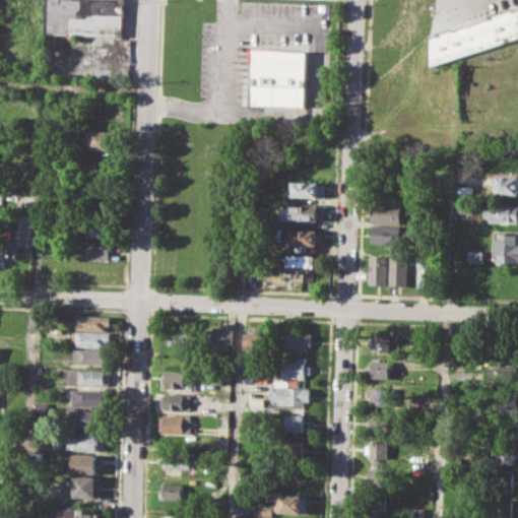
[(46,0),(123,0),(121,55),(91,54),(91,37),(45,35),(46,0)]
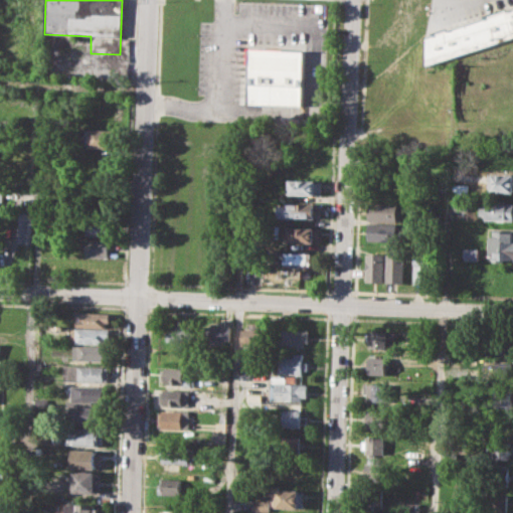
[(453,0),(481,0),(481,10),(470,9),(470,2),(453,2),(453,0)]
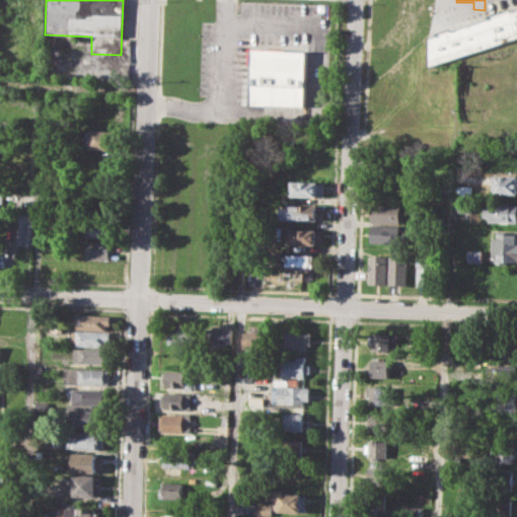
[(516,40),(516,11),(421,38),(429,64),(516,40)]
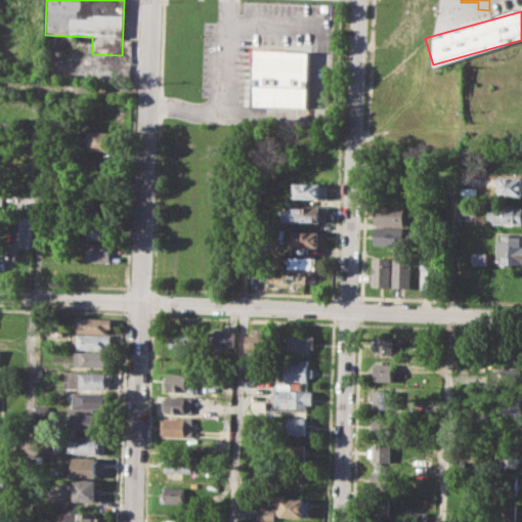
[(251,51),(308,53),(306,110),(249,107),(251,51)]
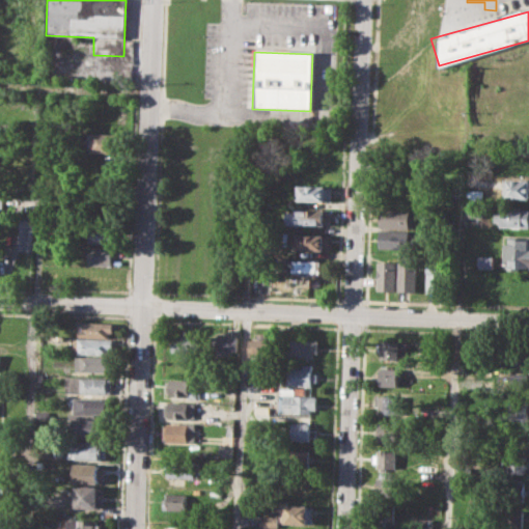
[(86,135),(119,137),(119,156),(85,154),(86,135)]
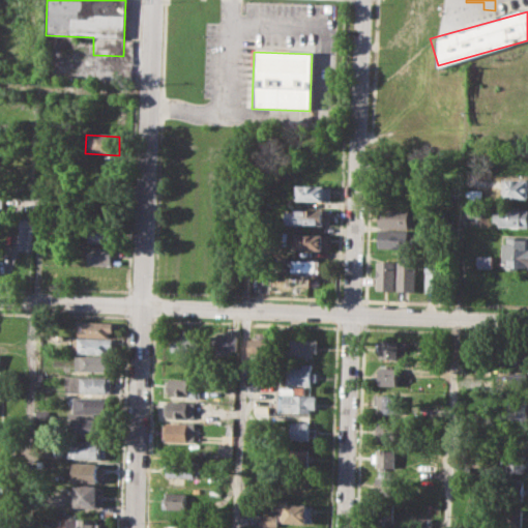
[(501,181),(527,181),(527,199),(500,199),(501,181)]
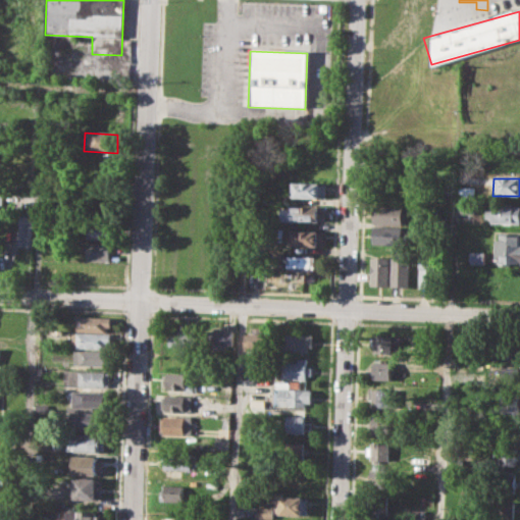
[(292,185),(324,185),(323,200),(291,199),(292,185)]
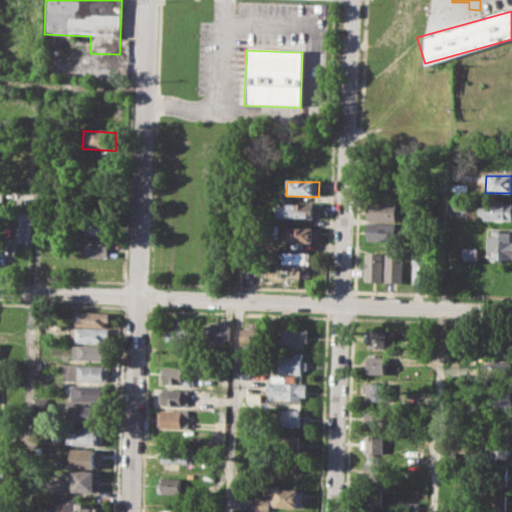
[(451,185),(466,186),(466,197),(450,196),(451,185)]
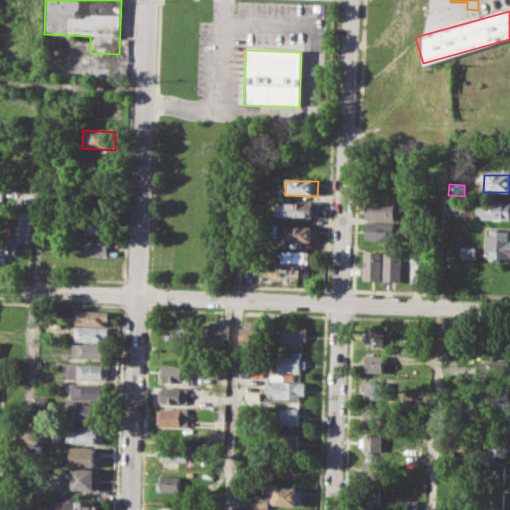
[(448,200),(464,200),(464,212),(448,212),(448,200)]
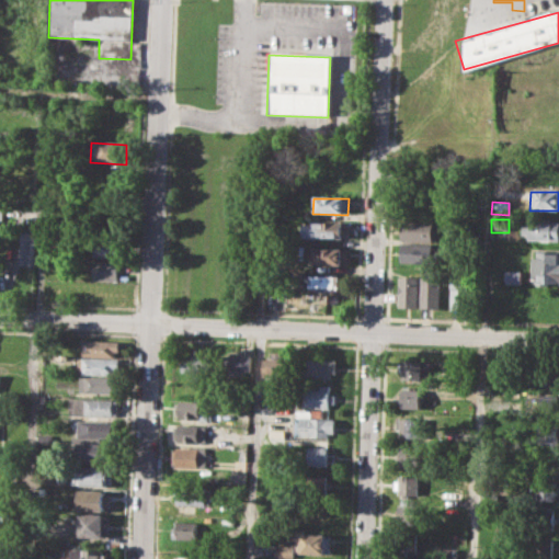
[(528,221),(558,223),(558,241),(526,241),(526,237),(521,237),(521,228),(527,228),(528,221)]
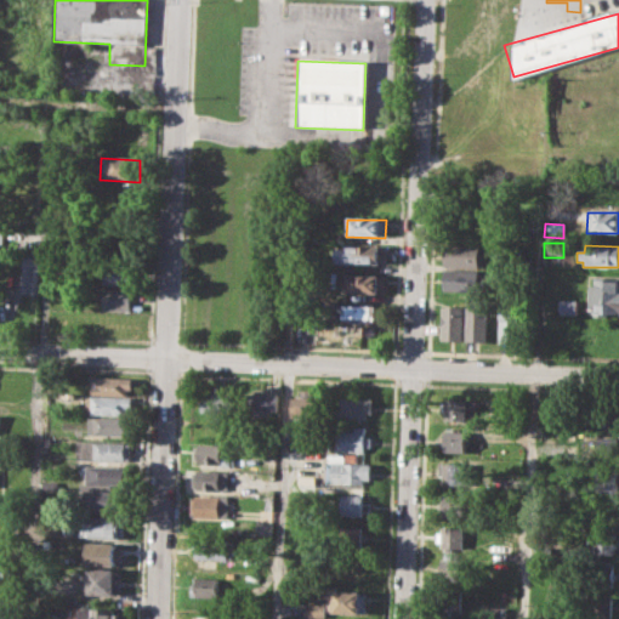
[(336,248),(382,249),(382,266),(336,265),(336,248)]
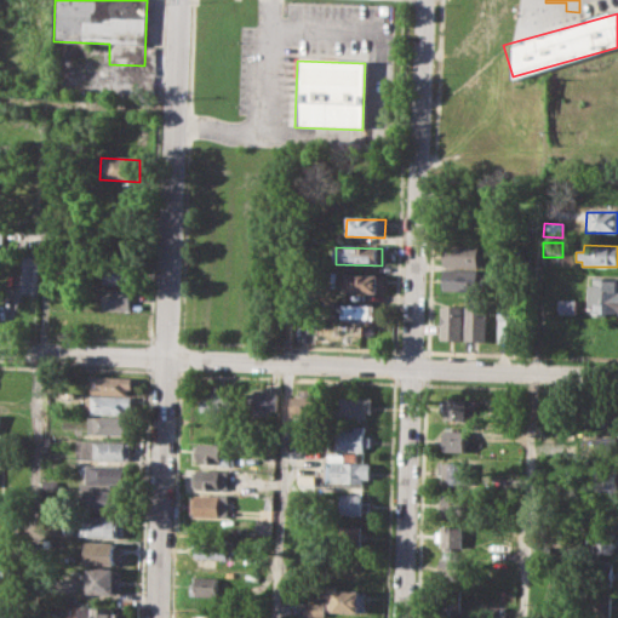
[(444,247),(478,249),(476,268),(442,267),(444,247)]
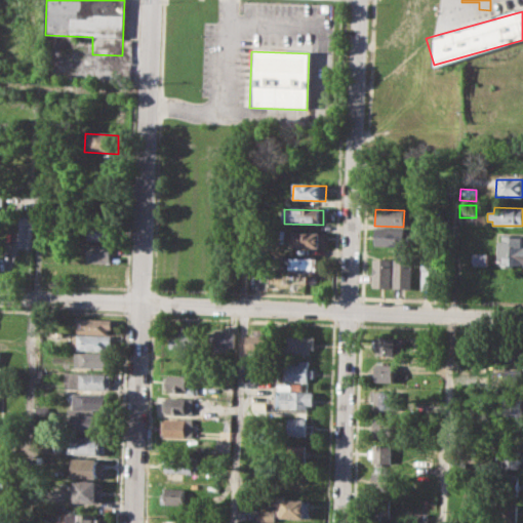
[(86,224),(111,225),(110,244),(86,243),(86,224)]
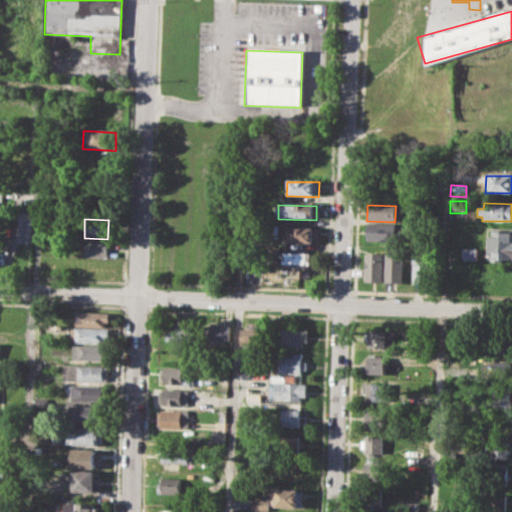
[(29,244),(28,220),(17,220),(17,244),(29,244)]
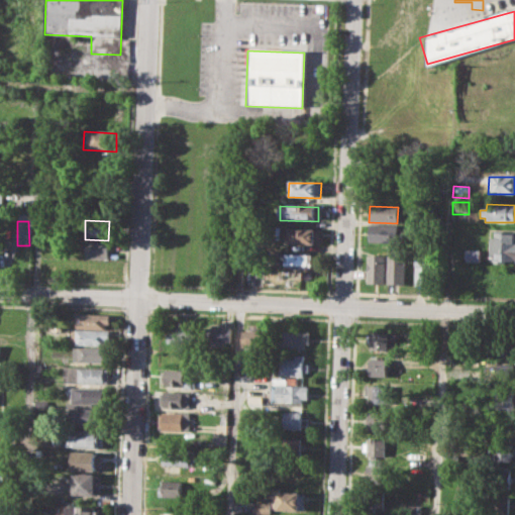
[(368,226),(397,227),(397,243),(368,242),(368,226)]
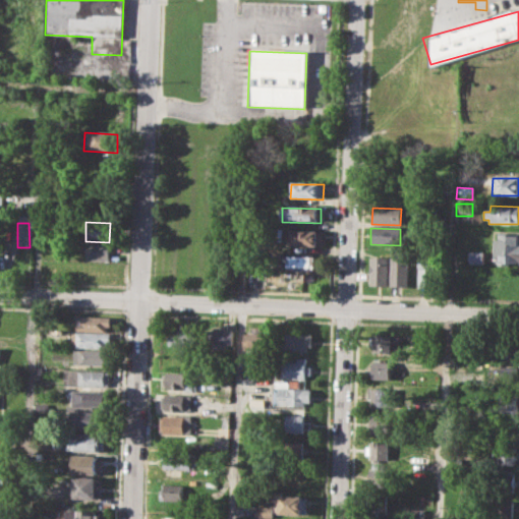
[(290,232),(321,233),(320,247),(290,246),(290,232)]
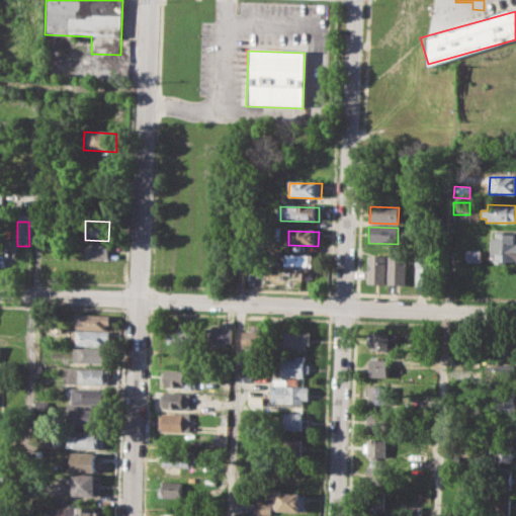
[(494,233),(515,234),(515,242),(515,262),(505,262),(505,266),(494,265),(494,255),(490,255),(490,239),(494,240),(494,233)]
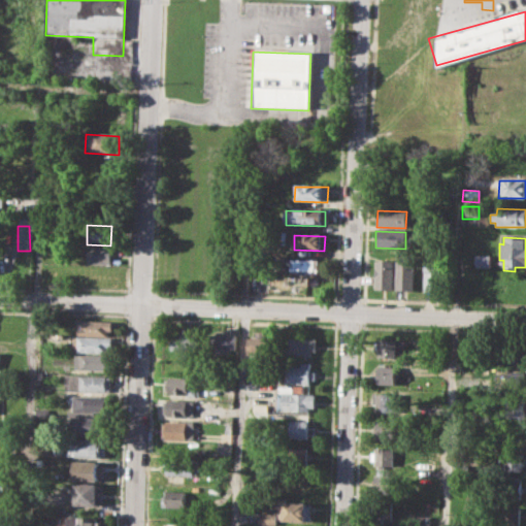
[(86,248),(110,249),(109,267),(85,266),(86,248)]
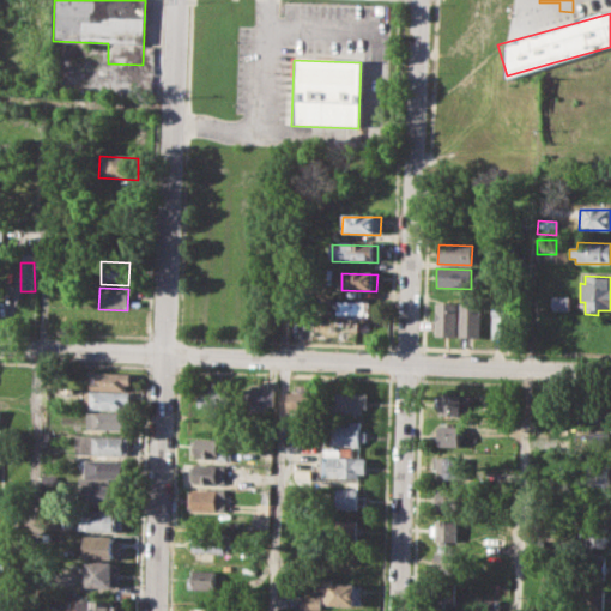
[(550,297),(569,297),(569,314),(550,314),(550,297)]
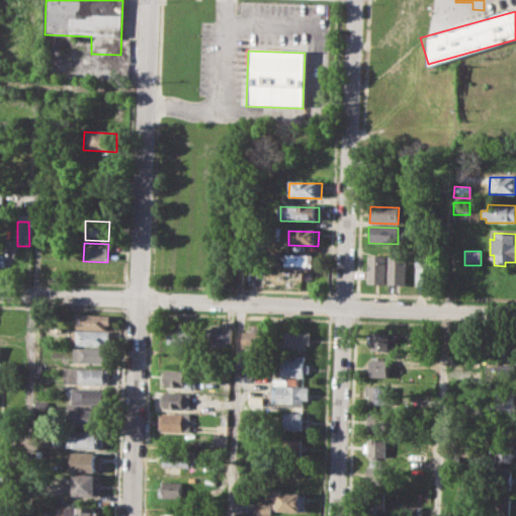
[(389,257),(388,285),(405,286),(406,254),(392,253),(392,257),(389,257)]
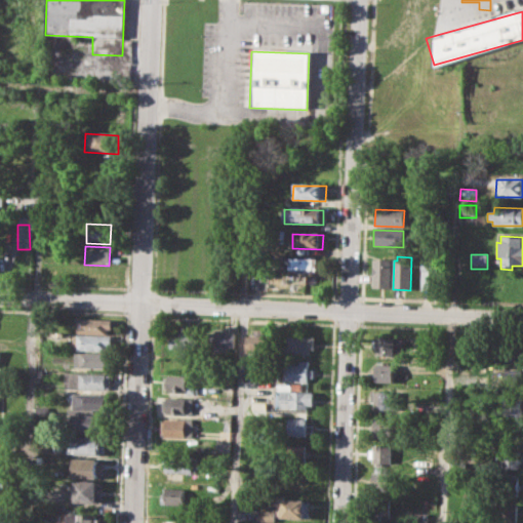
[(289,258),(318,259),(318,274),(289,273),(289,258)]
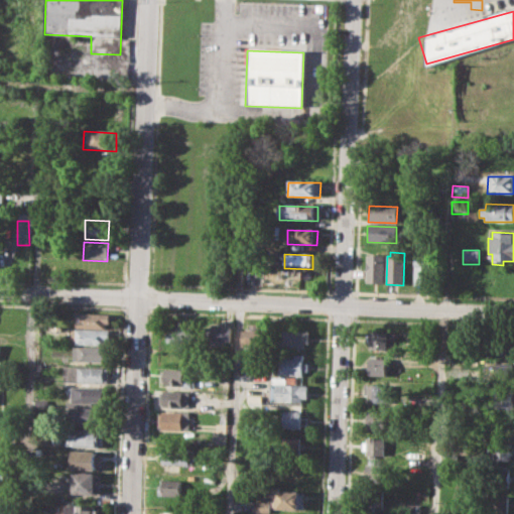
[(366,255),(384,256),(383,284),(365,284),(366,255)]
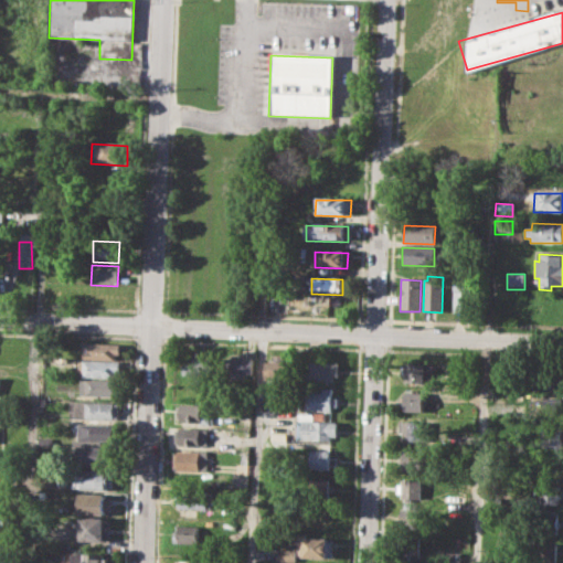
[(453,312),(454,282),(471,283),(470,312),(453,312)]
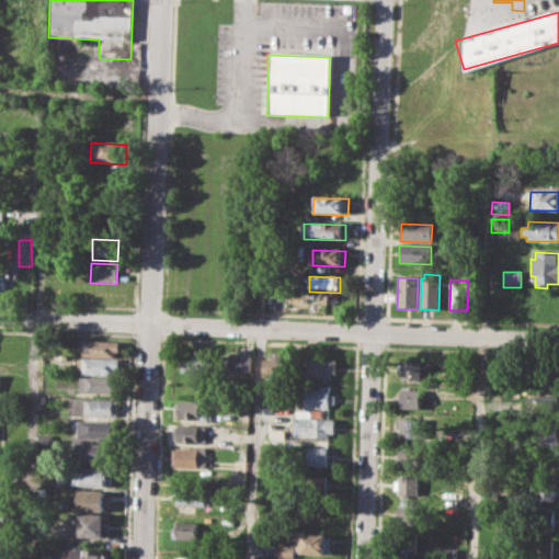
[(308,295),(339,296),(338,311),(308,310),(308,295)]
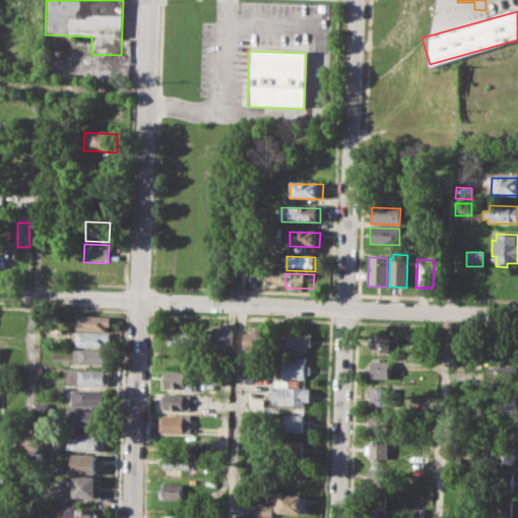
[(76,317),(110,318),(110,327),(106,326),(105,331),(76,330),(76,317)]
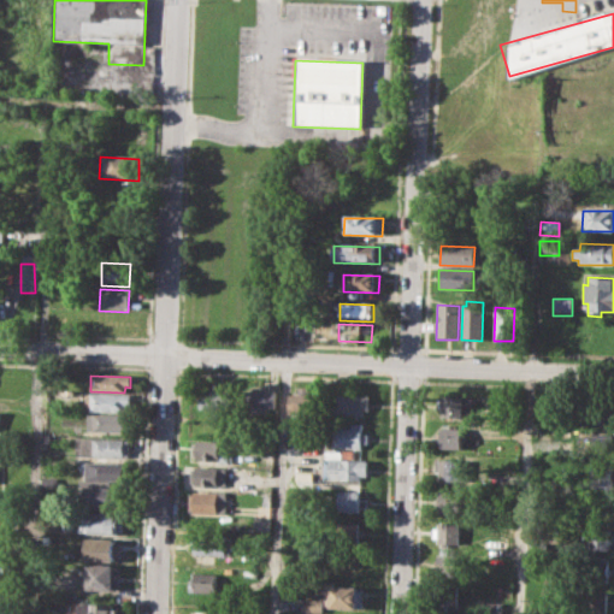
[(288,394),(297,394),(297,388),(310,389),(310,394),(319,394),(318,423),(287,421),(288,394)]
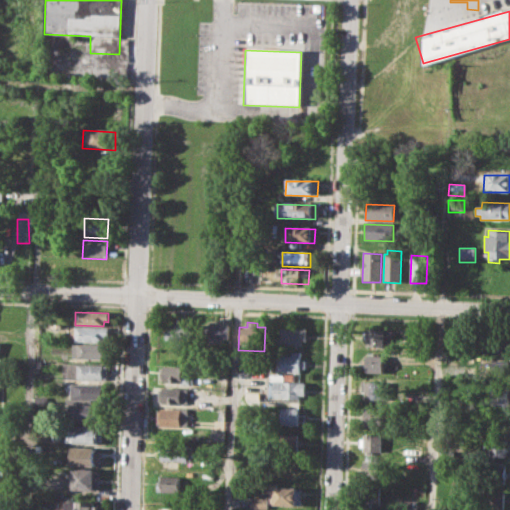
[(165,324),(189,325),(188,343),(164,342),(165,324)]
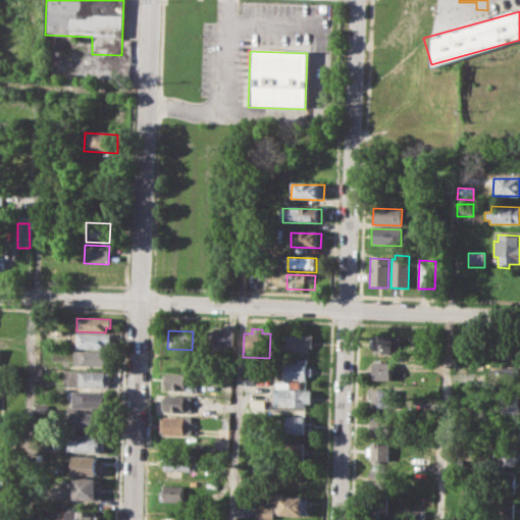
[(203,331),(231,332),(231,348),(224,347),(224,351),(203,351),(203,331)]
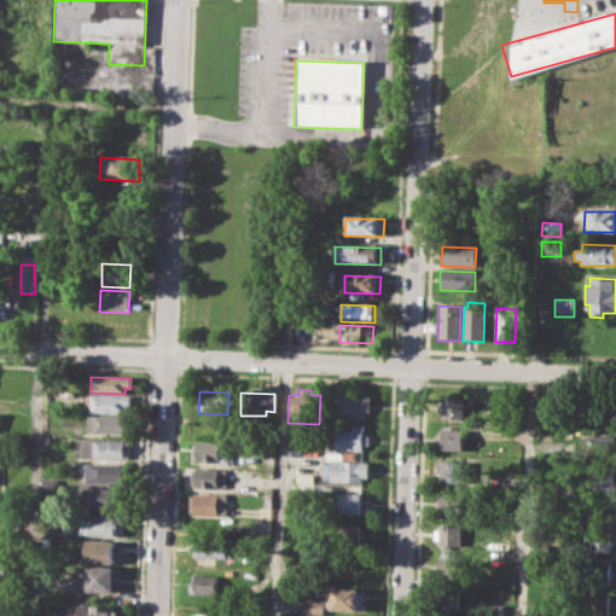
[(85,396),(128,397),(128,414),(85,413),(85,396)]
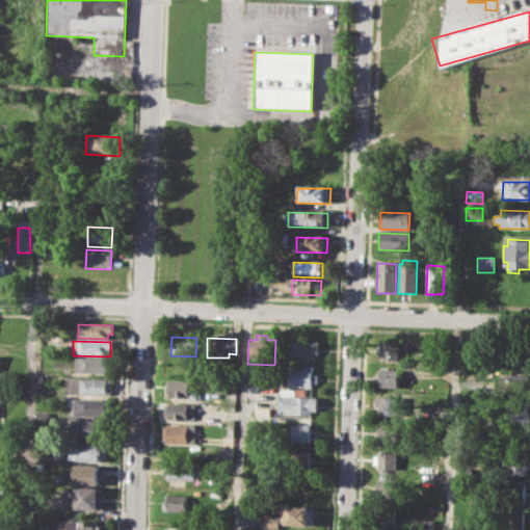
[(286,342),(317,342),(317,355),(312,355),(312,360),(285,359),(286,342)]
